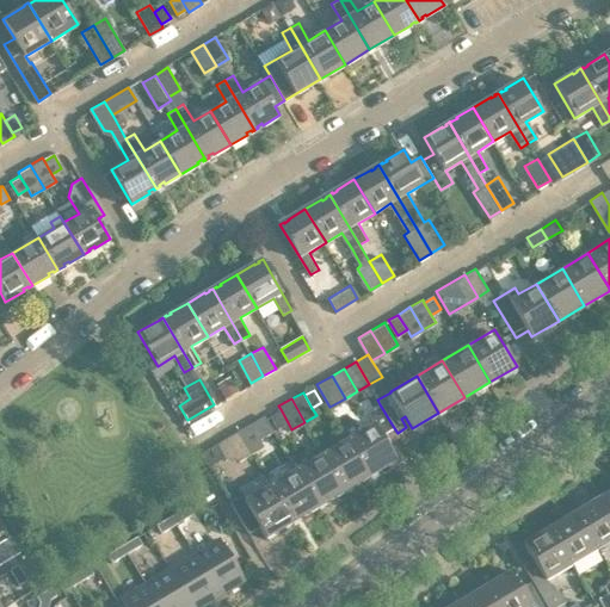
[(393,426),(380,404),(368,412),(374,422),(375,422),(381,433),(386,431),(393,426)]
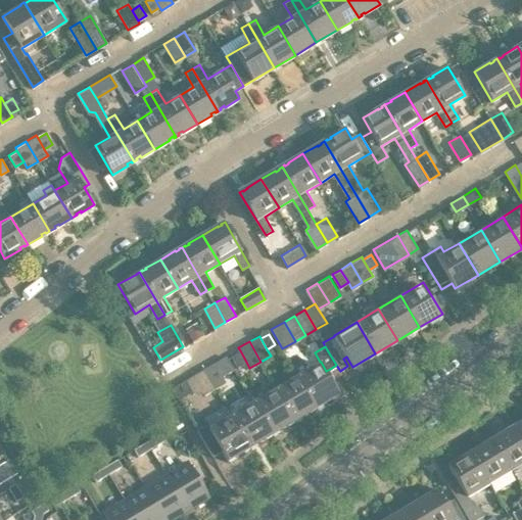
[(238,366),(246,362),(240,350),(232,356),(238,366)]
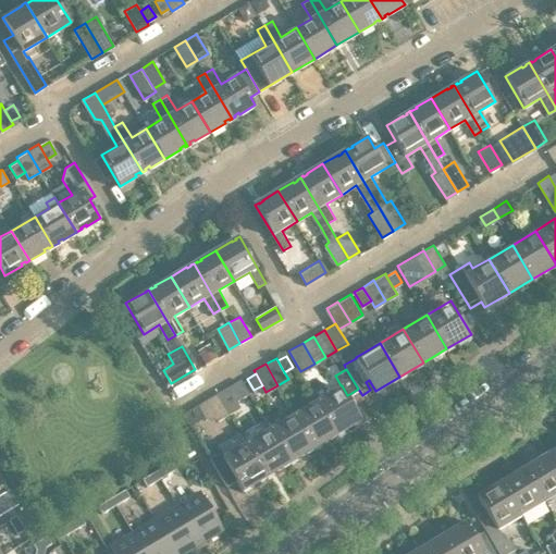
[(249,391),(242,378),(229,385),(231,388),(236,398),(249,391)]
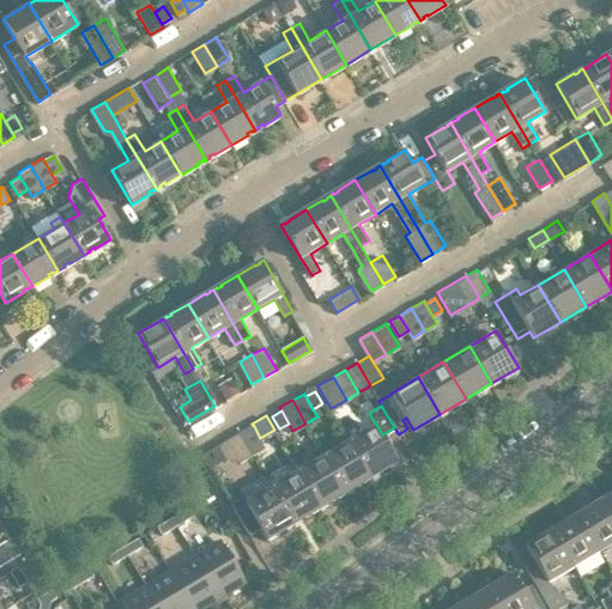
[(371,476),(373,476),(373,477),(377,475),(376,474),(398,461),(382,434),(376,424),(375,424),(362,432),(355,419),(341,427),(350,439),(371,476)]
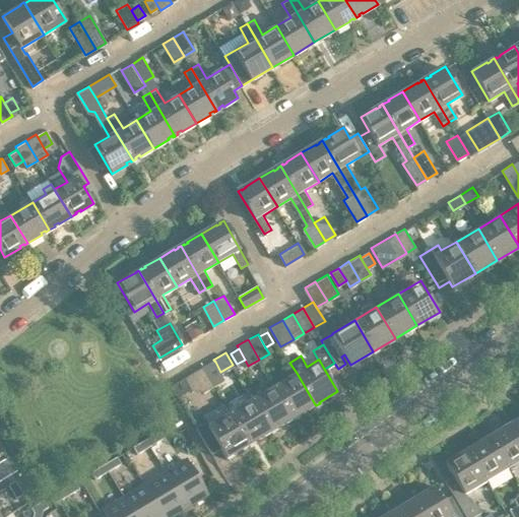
[(213,360),(203,366),(214,385),(224,379),(221,373),(220,372),(215,362),(213,360)]
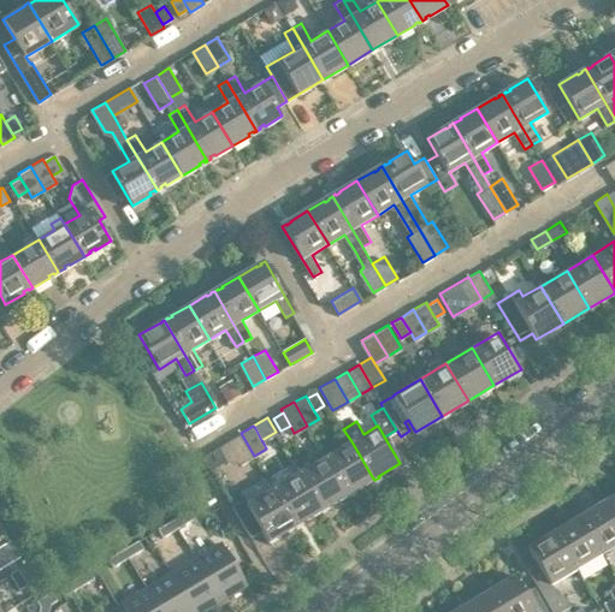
[(254,456),(241,433),(229,440),(230,443),(237,456),(242,463),(254,456)]
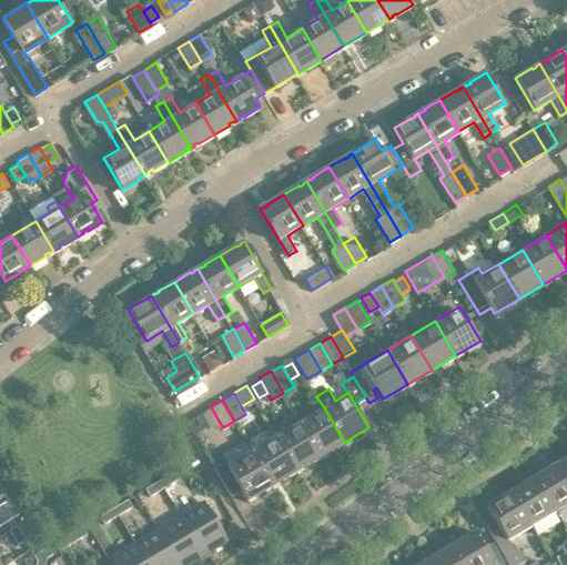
[(324,407),(300,422),(320,456),(321,456),(322,457),(325,455),(324,454),(344,442),(324,407)]
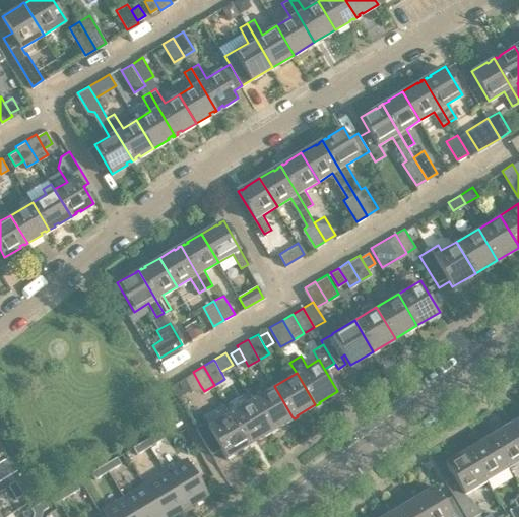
[(192,389),(200,385),(194,374),(186,379),(192,389)]
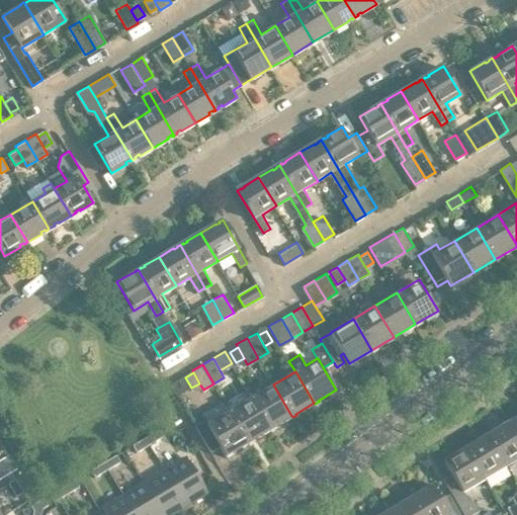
[(273,384),(251,398),(270,429),(271,430),(274,428),(273,427),(291,416),(273,384)]
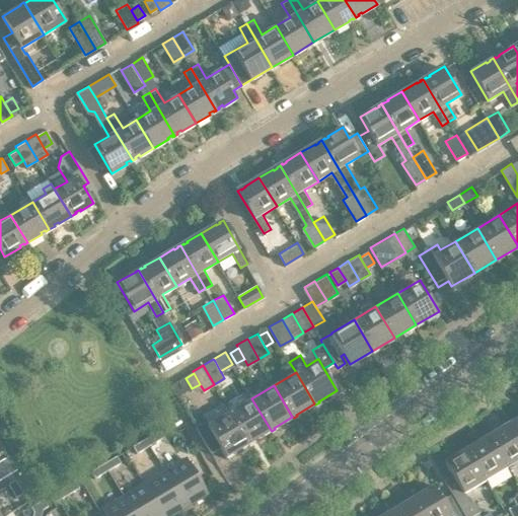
[(251,398),(230,412),(248,443),(249,444),(252,442),(252,441),(271,430),(251,398)]
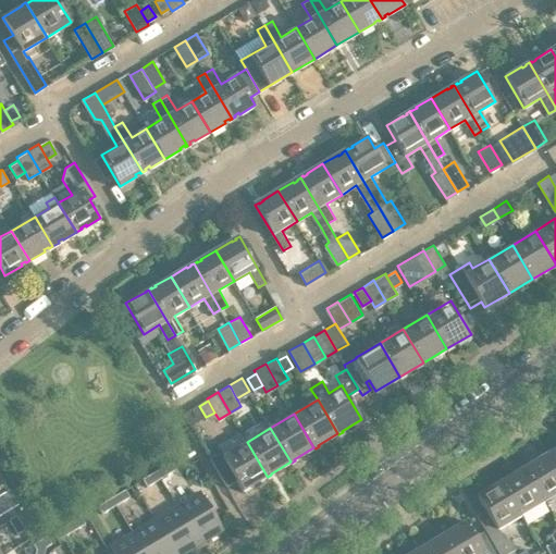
[(243,490),(244,489),(245,490),(248,488),(247,487),(267,476),(247,442),(224,455),(221,451),(210,457),(226,484),(236,479),(243,490)]
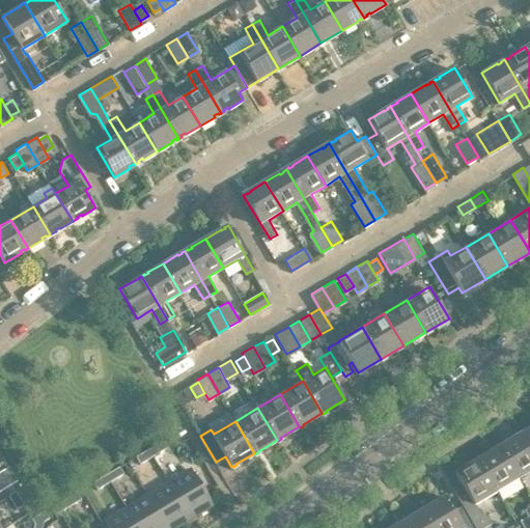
[(520,476),(529,470),(529,442),(523,431),(500,444),(520,476)]
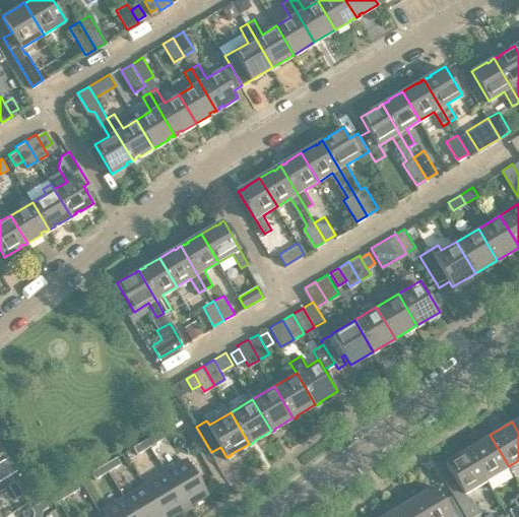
[(150,445),(163,437),(158,431),(146,438),(150,445)]
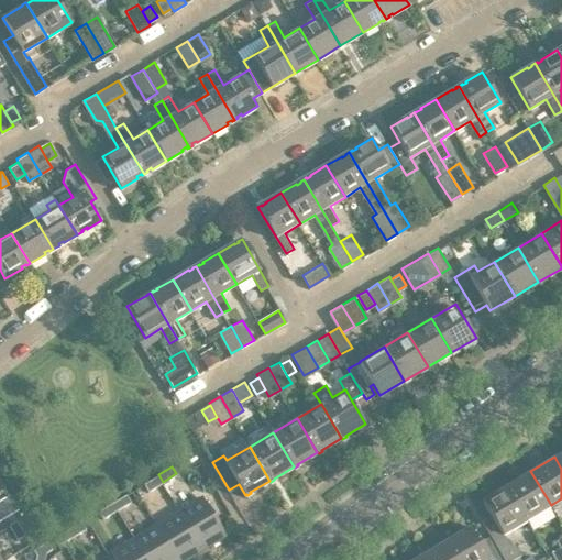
[(527,519),(551,505),(530,471),(507,485),(527,519)]
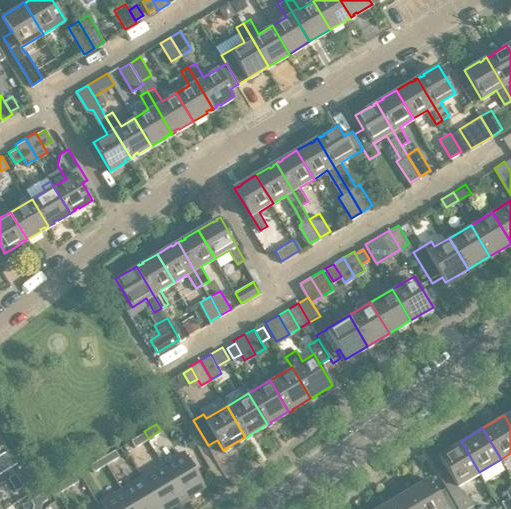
[(135,445),(148,438),(144,431),(131,439),(135,445)]
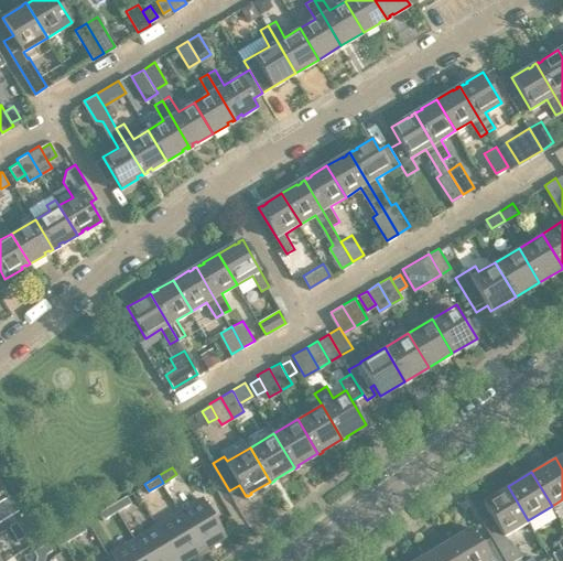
[(491,536),(506,560),(510,560),(522,554),(517,545),(510,543),(505,535),(528,520),(508,486),(484,500),(491,515),(482,520),(491,536)]
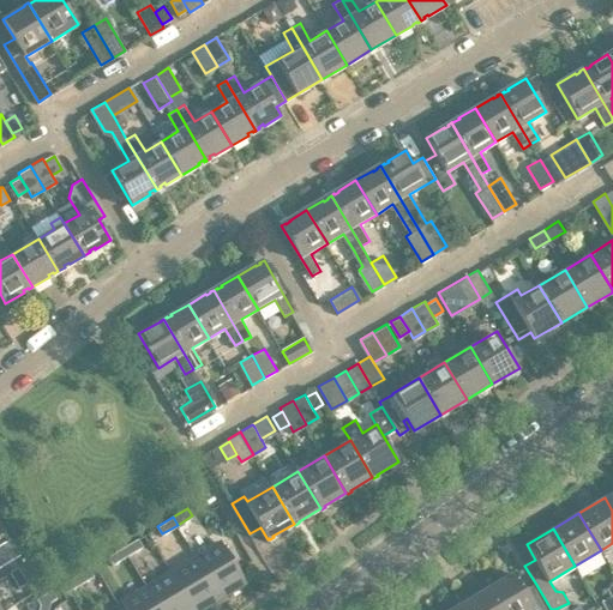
[(127,554),(143,545),(138,537),(124,547),(127,554)]
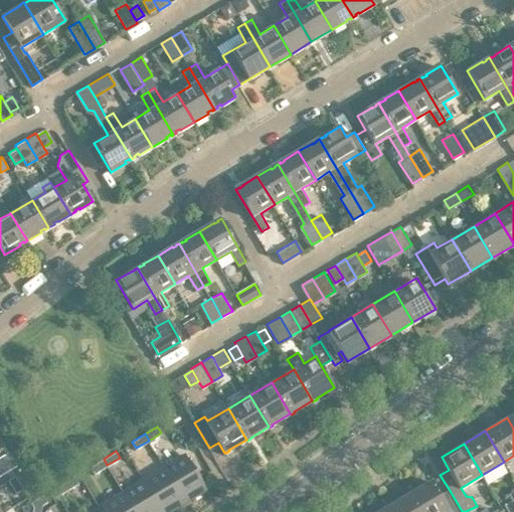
[(184,501),(206,488),(185,454),(164,467),(184,501)]
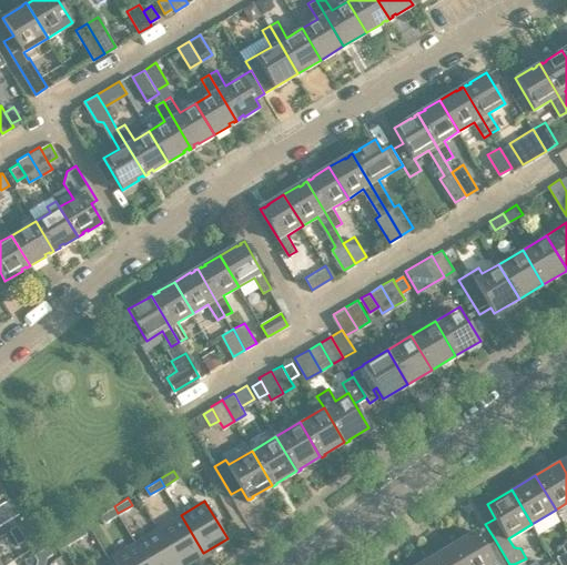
[(104,522),(118,513),(114,506),(100,514),(104,522)]
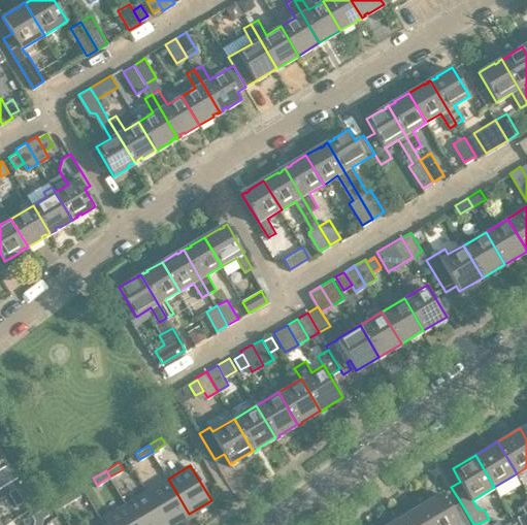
[(169,524),(189,514),(168,479),(147,491),(167,524),(169,524)]
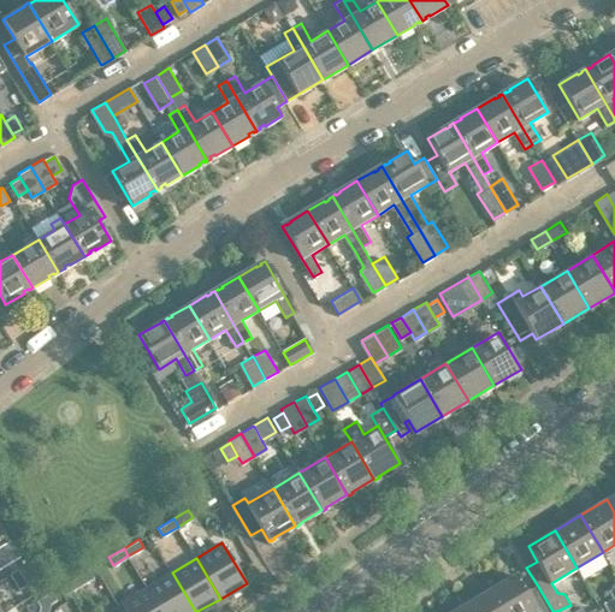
[(19,587),(27,583),(18,568),(10,572),(19,587)]
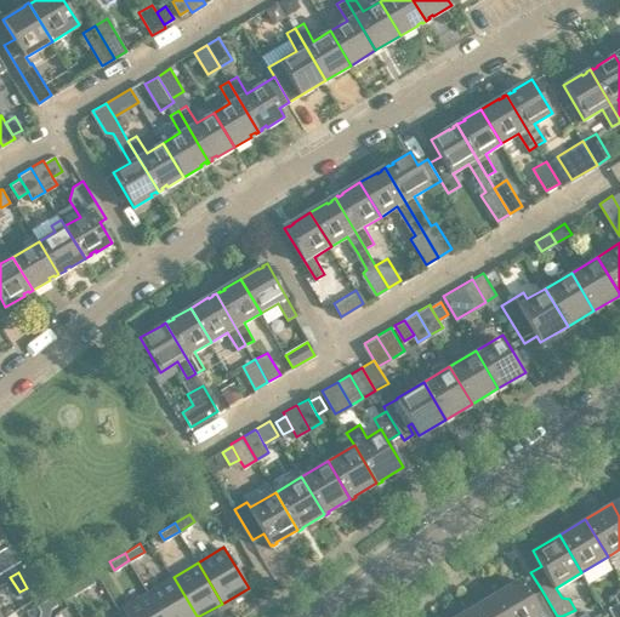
[(80,590),(95,581),(90,573),(75,582),(80,590)]
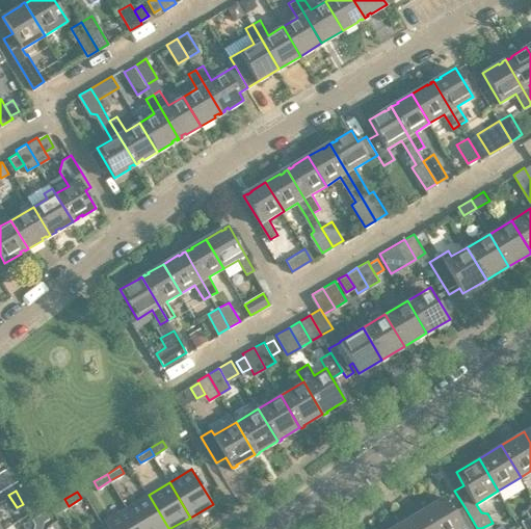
[(477,528),(463,505),(454,510),(446,496),(445,497),(443,494),(442,495),(443,498),(423,509),(434,528),(477,528)]
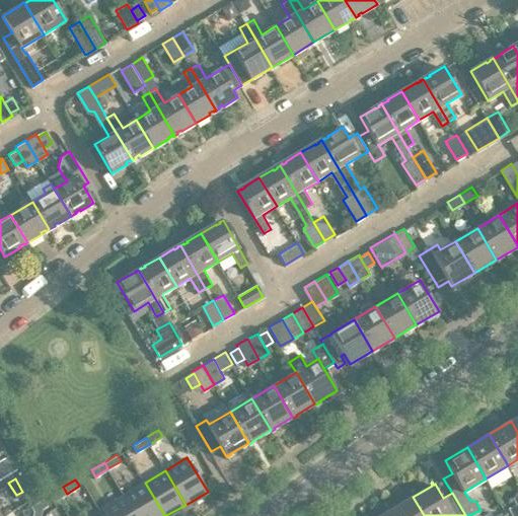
[(164,515),(145,483),(124,495),(136,515),(164,515)]
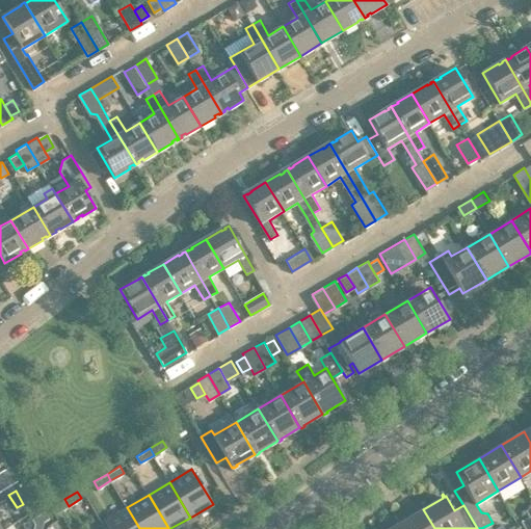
[(55,513),(69,506),(64,499),(51,507),(55,513)]
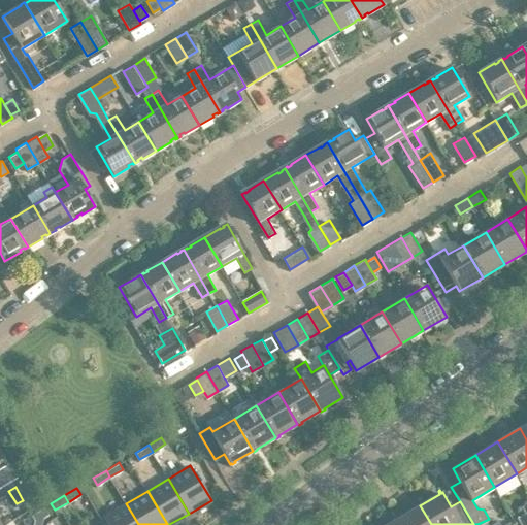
[(138,524),(126,503),(104,517),(108,524),(138,524)]
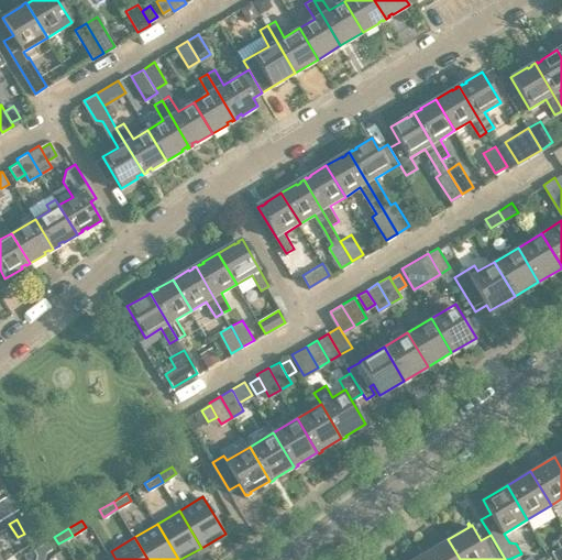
[(427,559),(460,559),(448,539),(447,539),(445,537),(443,538),(445,540),(423,553),(427,559)]
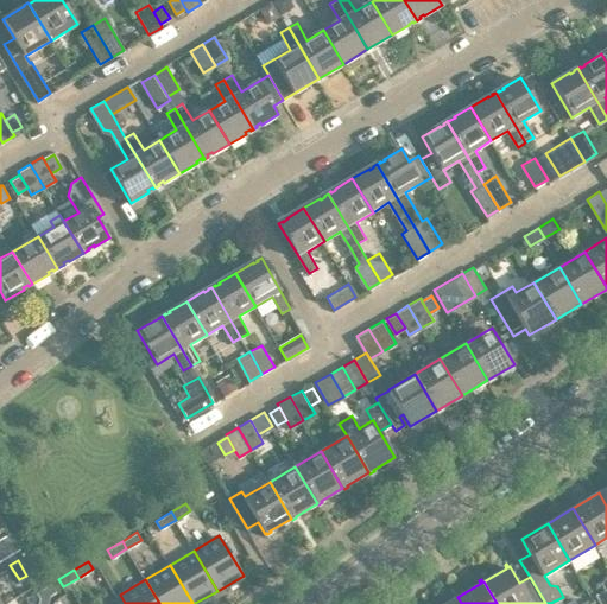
[(42,599),(50,595),(56,590),(52,583),(37,592),(40,597),(42,599)]
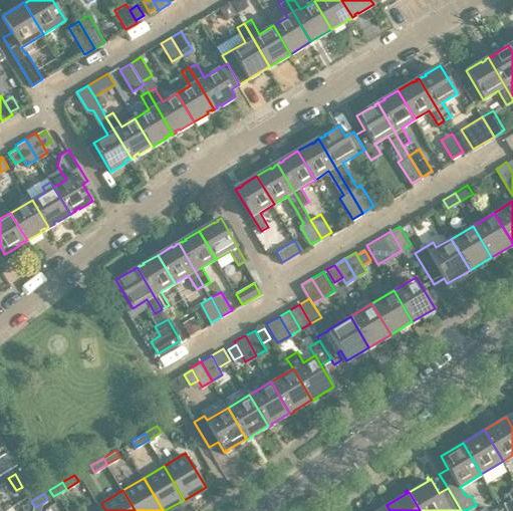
[(512,500),(511,498),(503,503),(508,510),(512,510),(512,500)]
